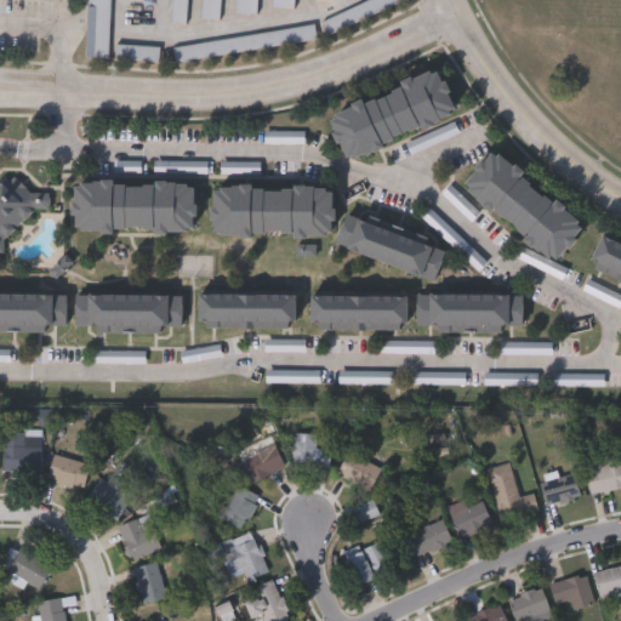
[(110,0),(108,57),(85,56),(87,0),(110,0)]
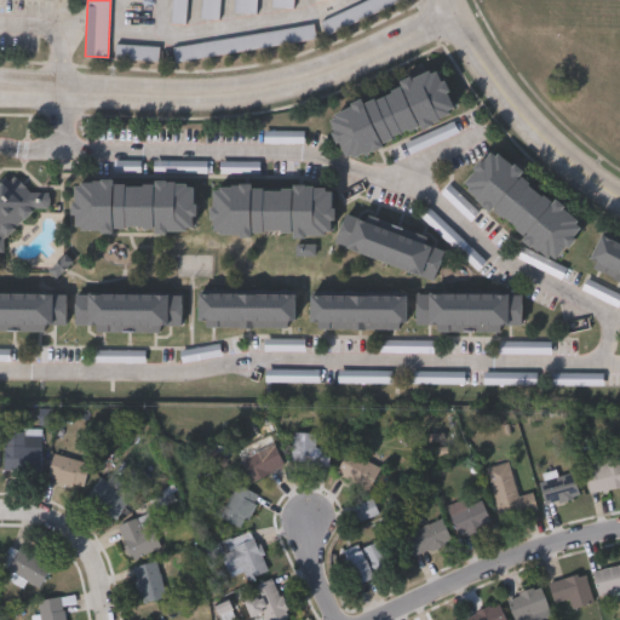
[(171,21),(172,0),(185,0),(184,22),(171,21)]
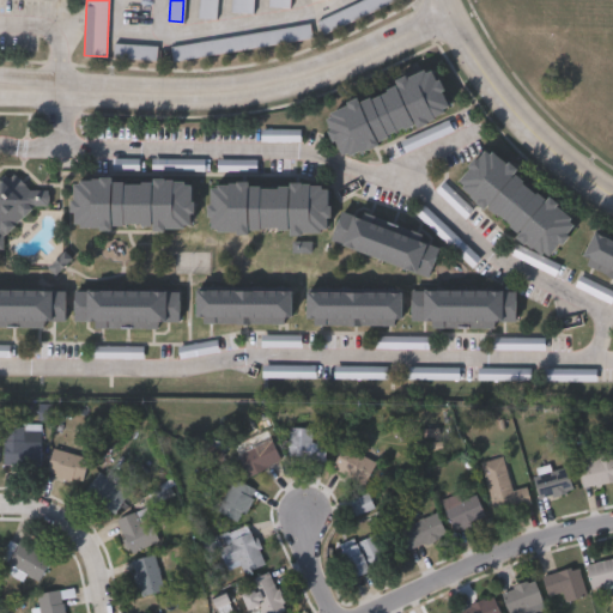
[(198,17),(199,0),(217,0),(216,18),(198,17)]
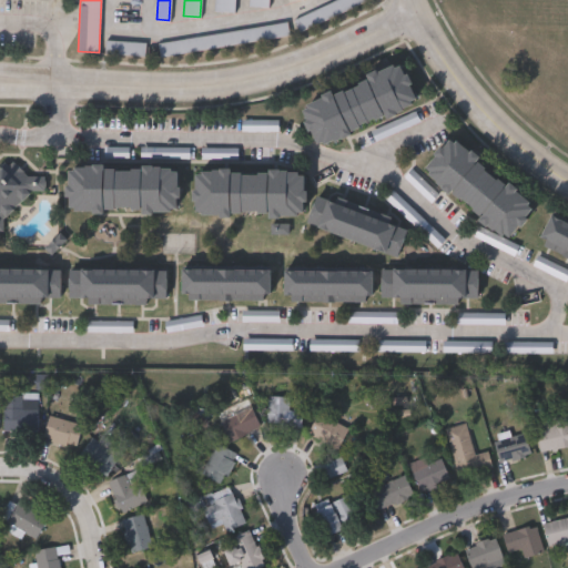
[(235,0),(235,11),(215,10),(215,0),(235,0)]
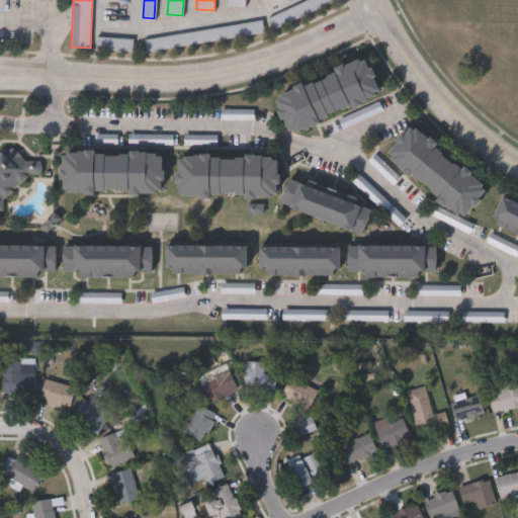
[(229,0),(230,7),(247,8),(247,0),(229,0)]
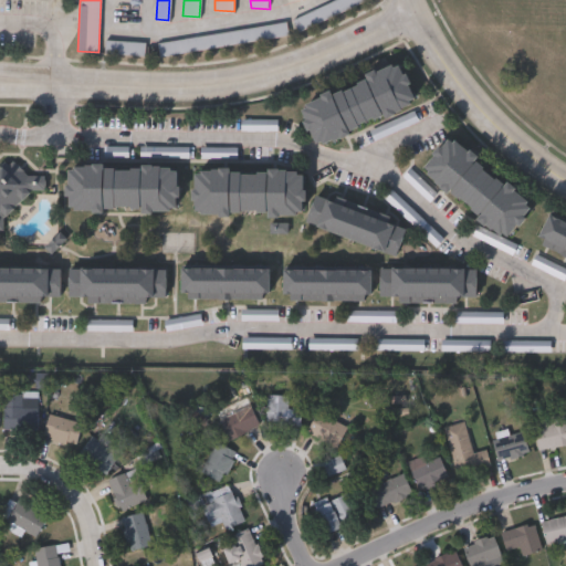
[(367,0),(300,32),(294,19),(334,0),(367,0)]
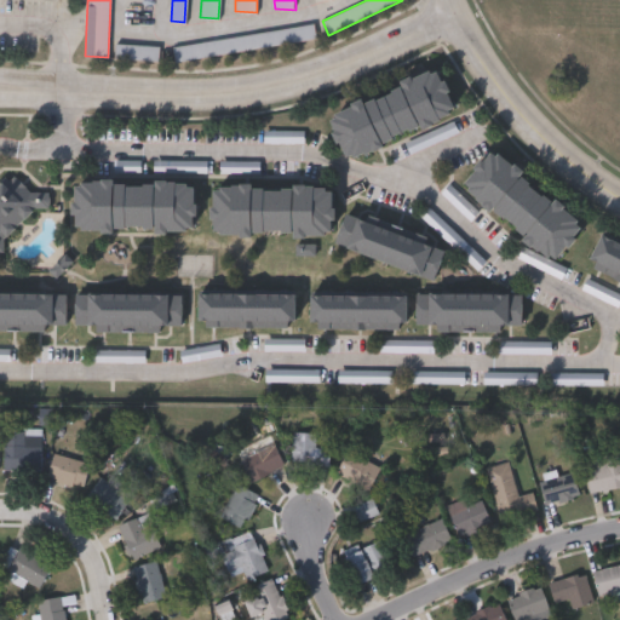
[(176,62),(172,47),(315,22),(319,38),(176,62)]
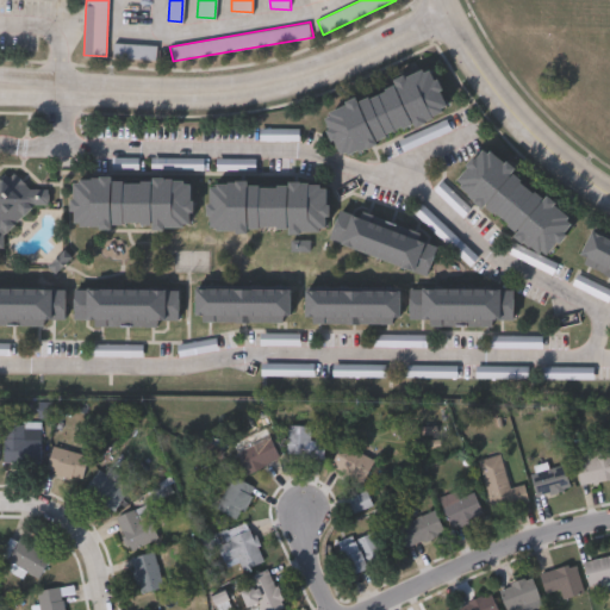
[(157,45),(156,60),(114,57),(114,43),(157,45)]
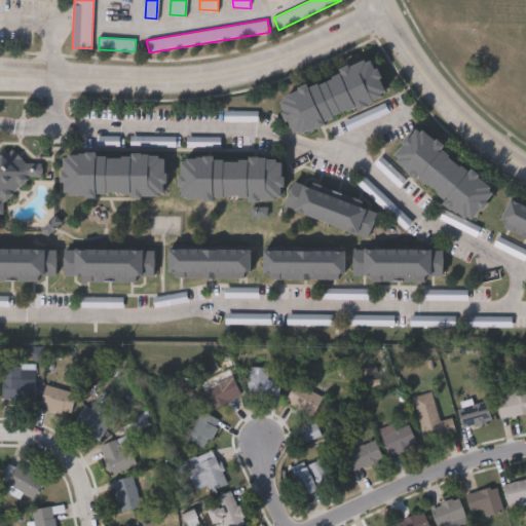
[(291,134),(276,97),(371,59),(386,97),(291,134)]
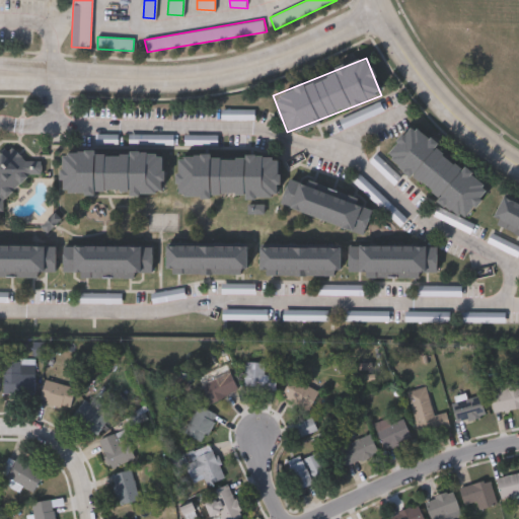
[(384,155),(412,124),(490,190),(462,221),(384,155)]
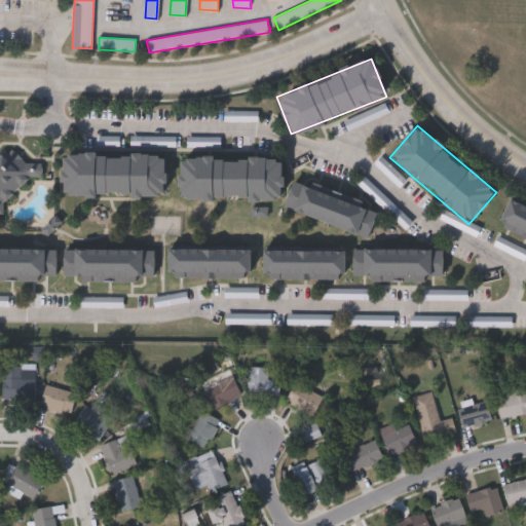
[(0,157),(14,144),(40,172),(0,209),(0,157)]
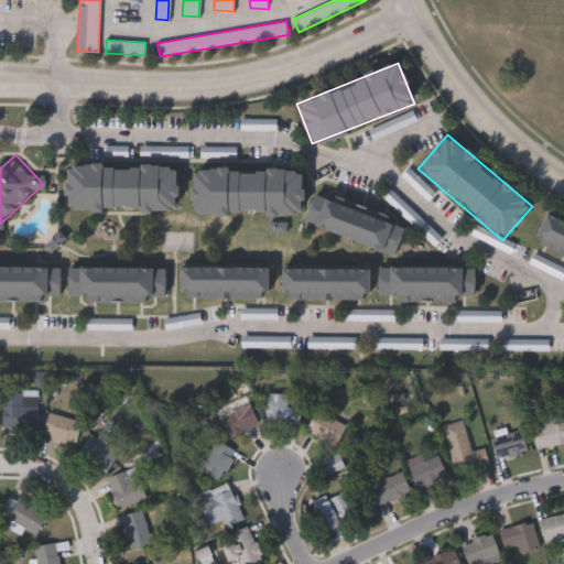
[(66,209),(66,165),(176,166),(176,210),(66,209)]
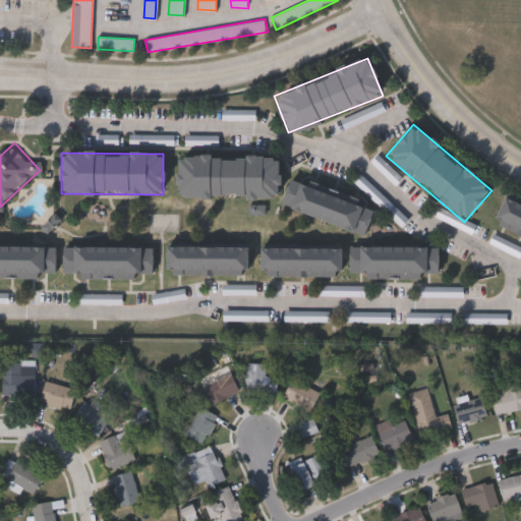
[(177,157),(278,156),(278,197),(177,197),(177,157)]
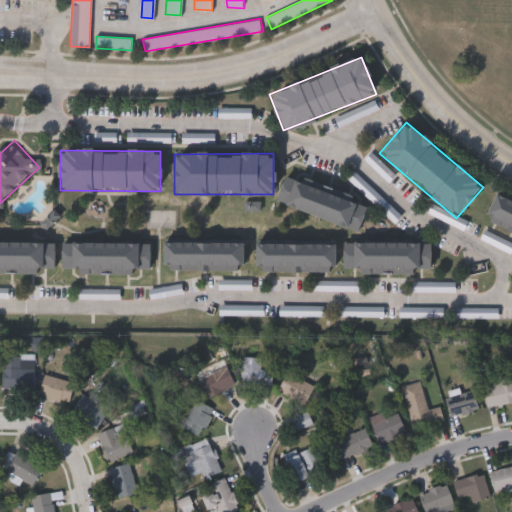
[(359,230),(275,203),(284,178),(367,206),(359,230)]
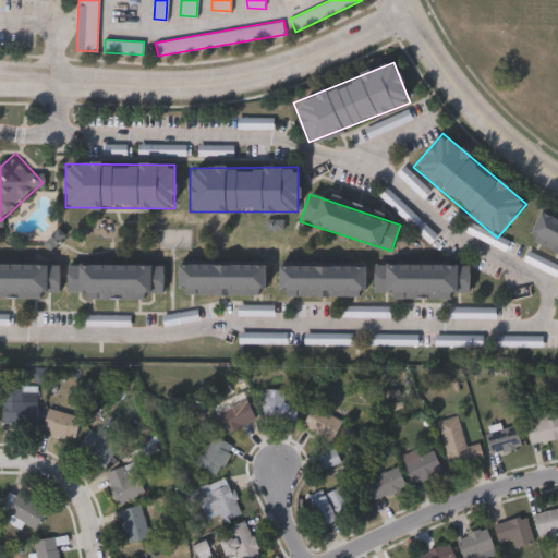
[(557,221),(557,254),(526,240),(538,213),(557,221)]
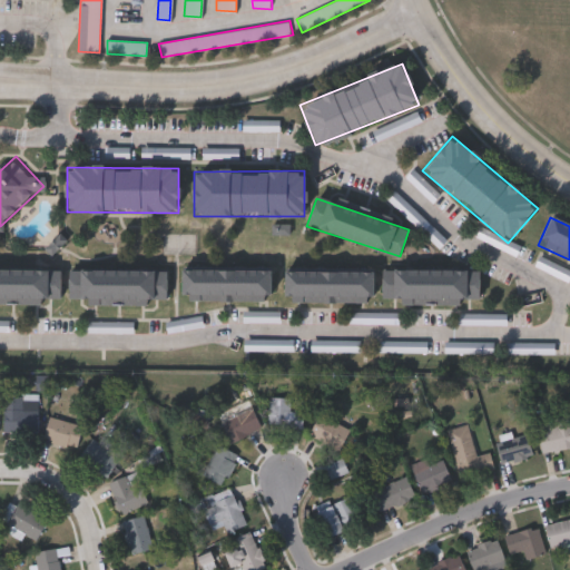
[(269,269),(269,301),(182,301),(182,269),(269,269)]
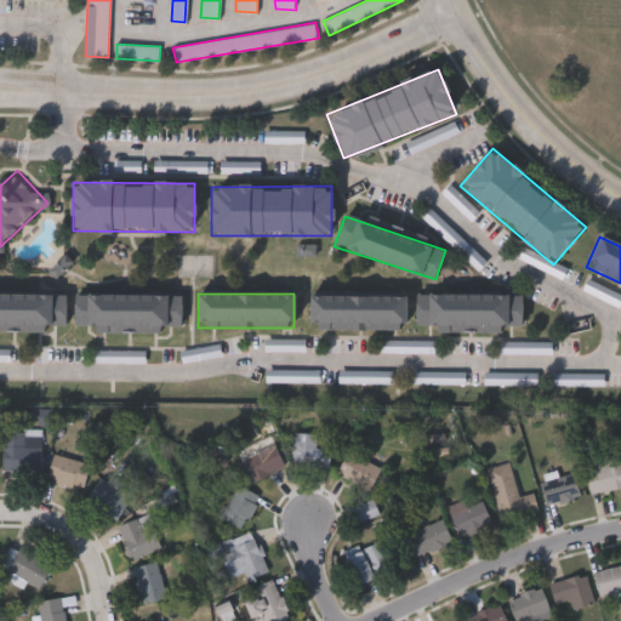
[(415,294),(523,295),(523,331),(415,330),(415,294)]
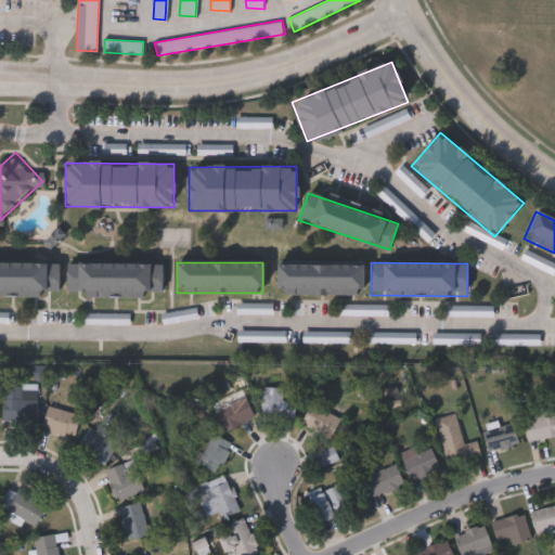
[(59,294),(0,294),(0,263),(59,263),(59,294)]
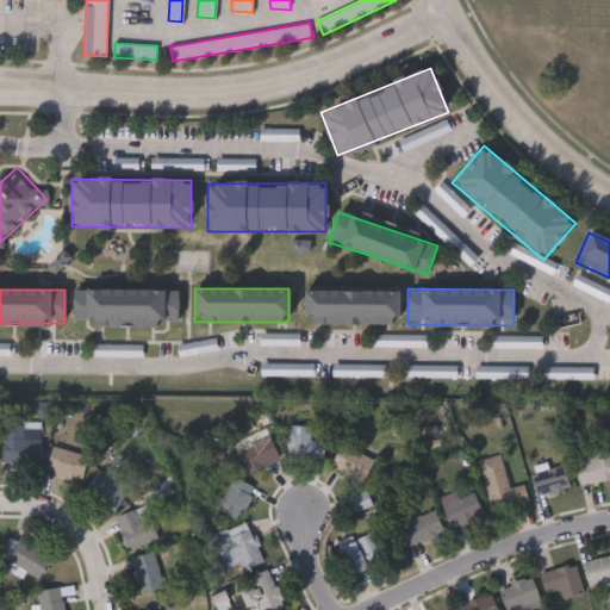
[(179,290),(179,324),(73,324),(73,290),(179,290)]
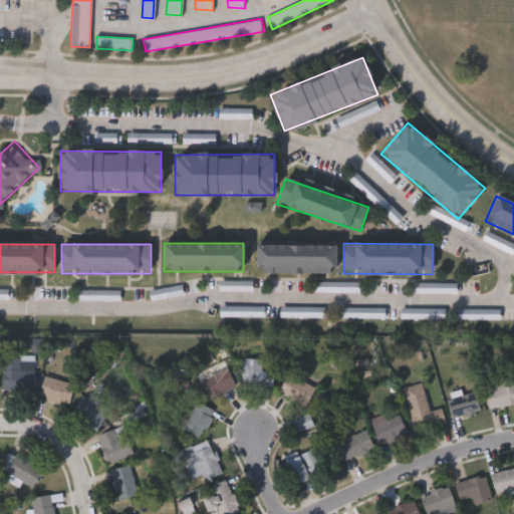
[(334,273),(256,273),(256,245),(335,245),(334,273)]
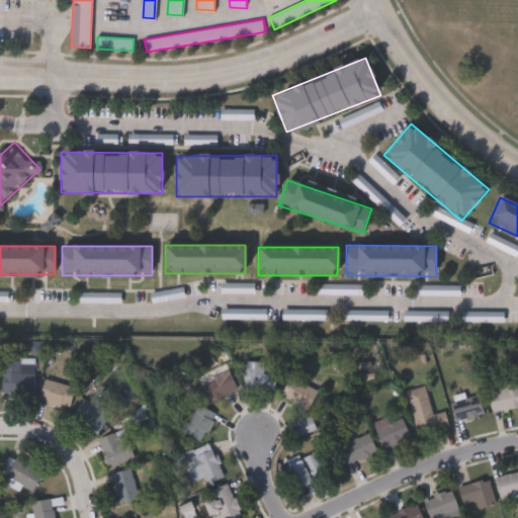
[(405,323),(449,323),(449,314),(405,314),(405,323)]
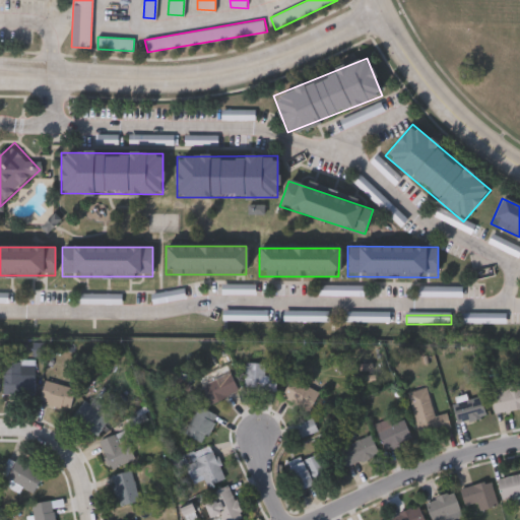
[(34,361),(34,395),(1,395),(1,361),(34,361)]
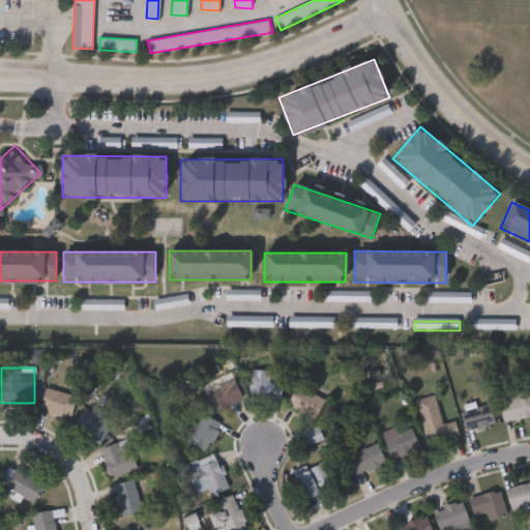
[(281,382),(280,398),(247,396),(248,370),(268,370),(268,382),(281,382)]
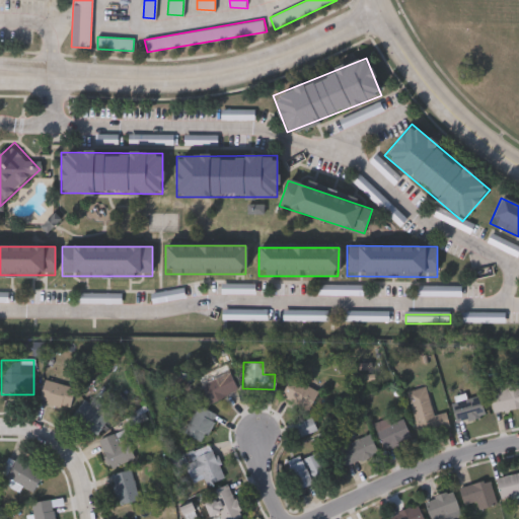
[(199,383),(229,372),(236,391),(206,402),(199,383)]
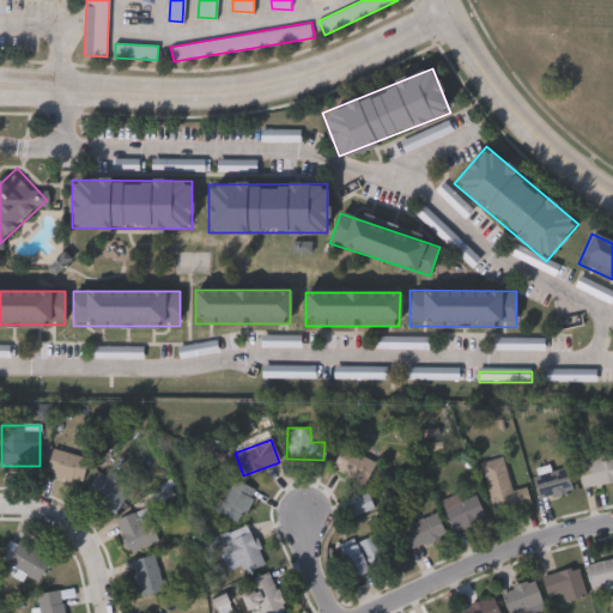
[(331,466),(343,445),(374,463),(362,485),(331,466)]
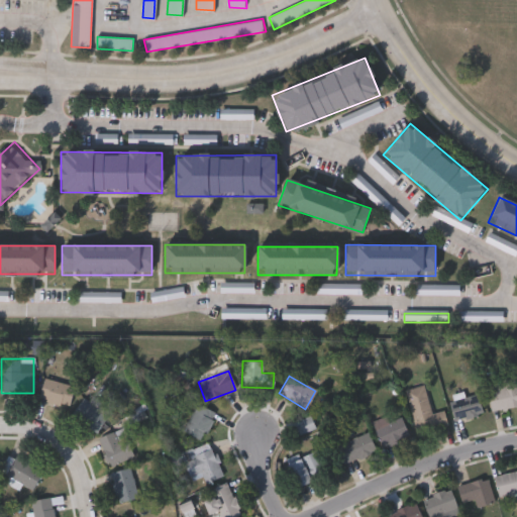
[(516,404),(492,411),(485,383),(514,376),(516,388),(516,404)]
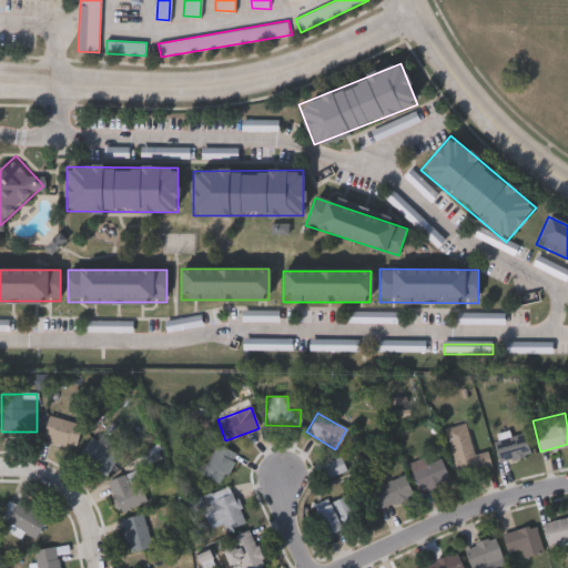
[(41,438),(49,415),(81,425),(74,448),(41,438)]
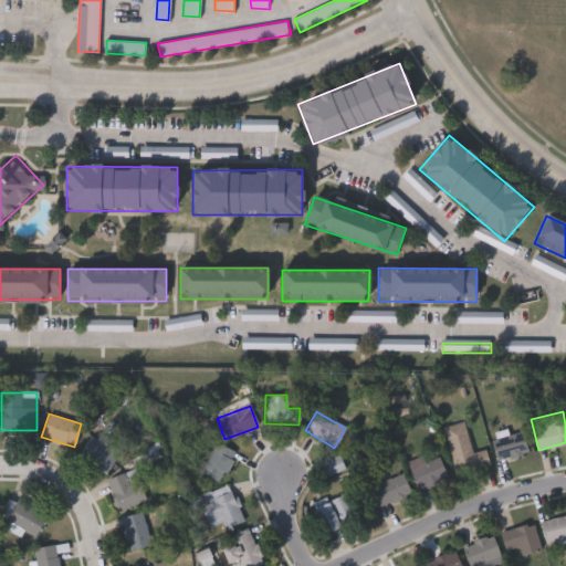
[(489,467),(454,473),(444,426),(464,422),(471,453),(485,450),(489,467)]
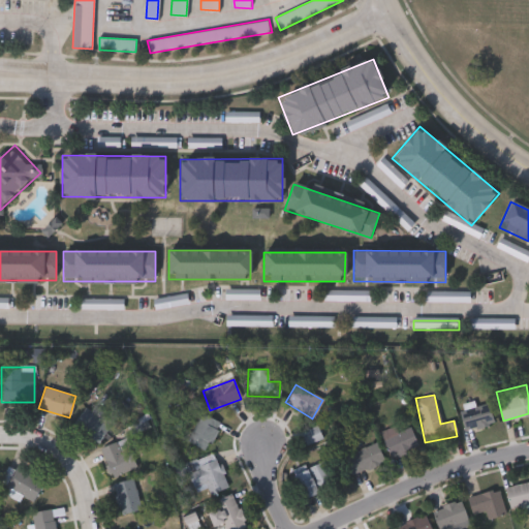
[(459,411),(488,403),(494,423),(465,431),(459,411)]
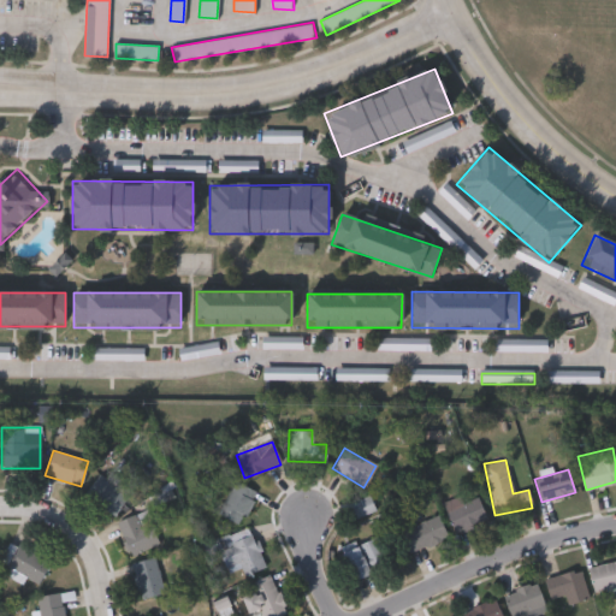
[(128,497),(111,517),(83,493),(100,474),(128,497)]
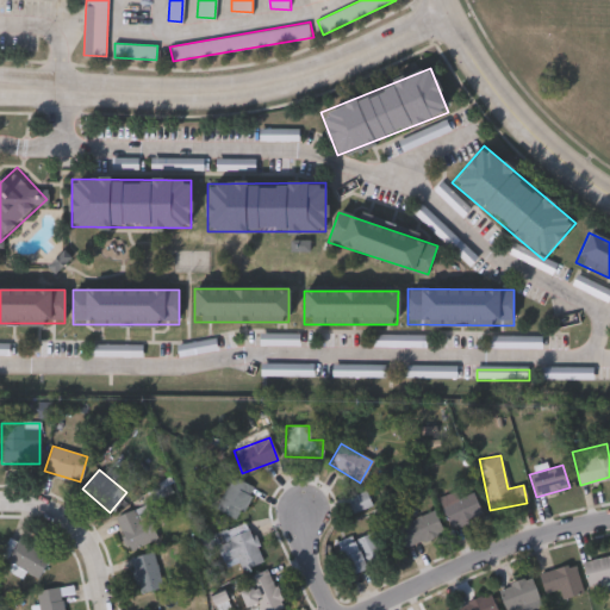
[(215,509),(231,477),(253,487),(236,521),(215,509)]
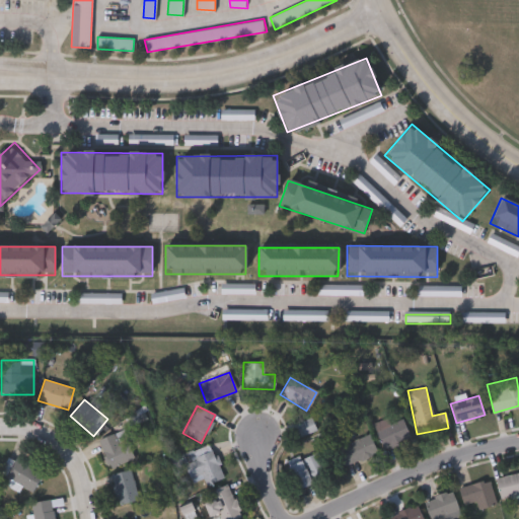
[(383,449),(374,431),(401,419),(410,437),(383,449)]
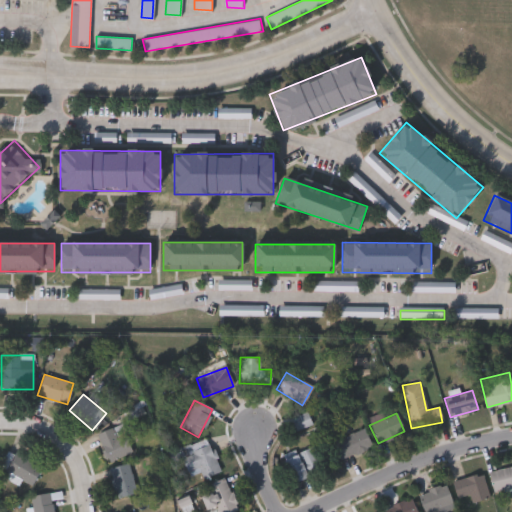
[(293,428),(292,416),(307,415),(308,427),(293,428)]
